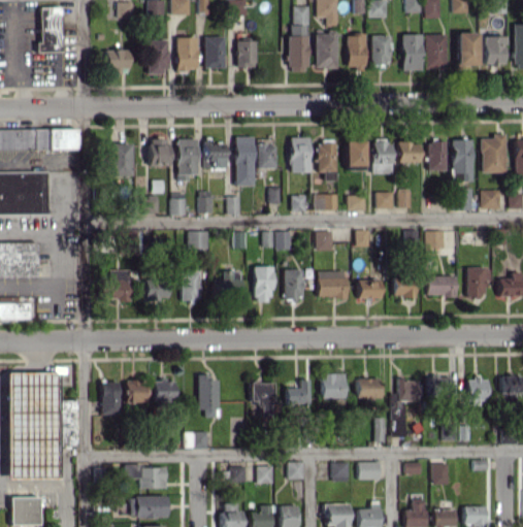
[(164,0),(148,0),(149,15),(165,14),(164,0)]
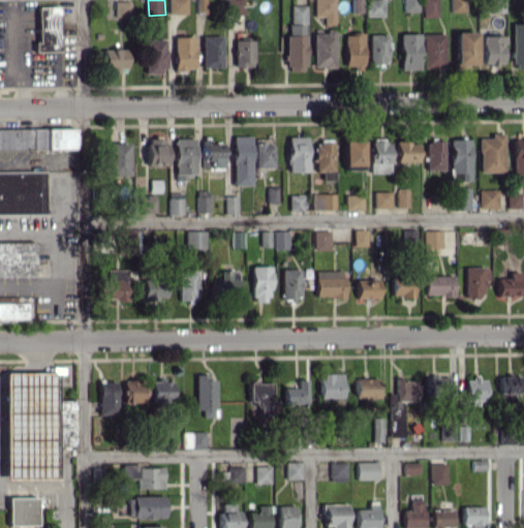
[(189,0),(172,0),(172,14),(190,14),(189,0)]
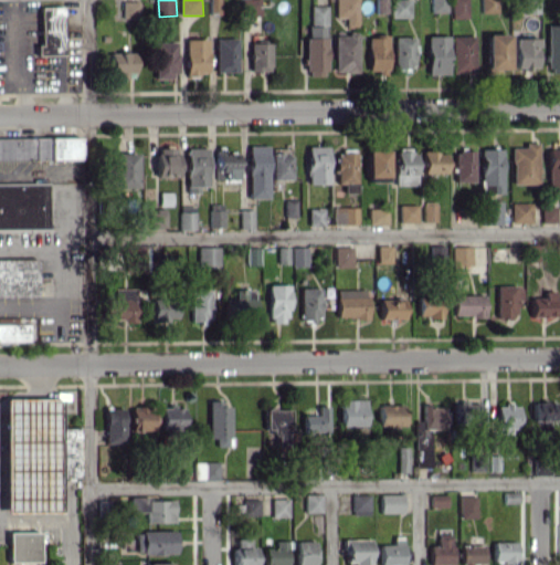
[(213,0),(214,13),(224,13),(223,0),(213,0)]
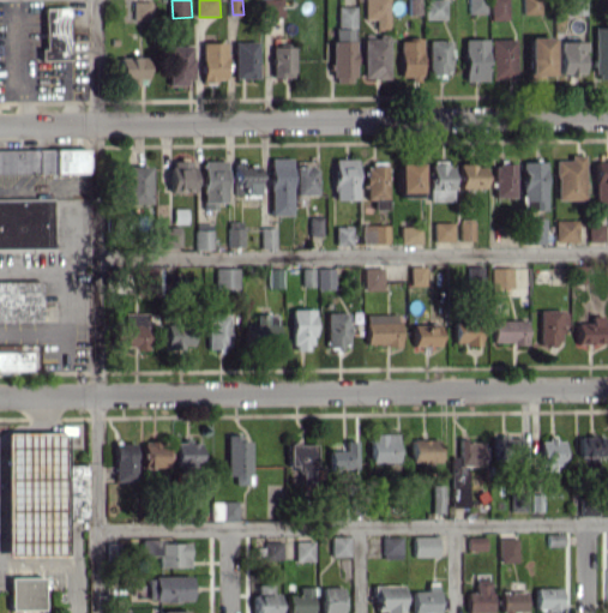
[(288,18),(287,0),(265,0),(266,18),(288,18)]
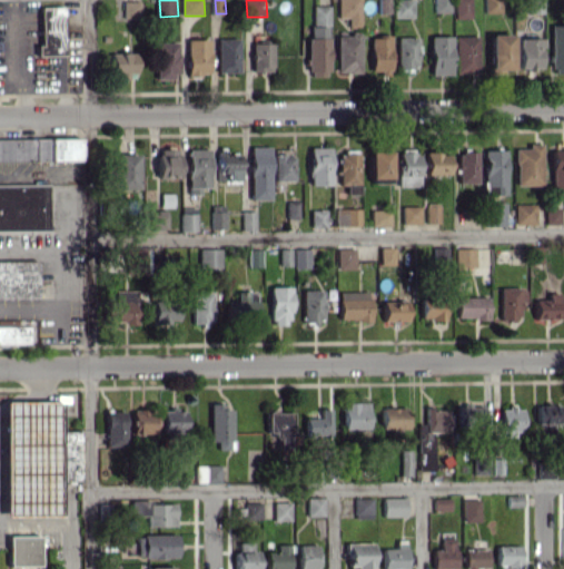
[(365,0),(342,0),(342,18),(353,18),(352,28),(365,28),(365,0)]
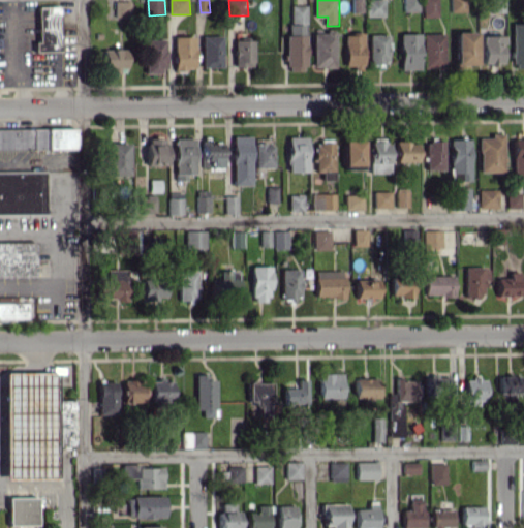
[(365,0),(355,0),(356,12),(366,12),(365,0)]
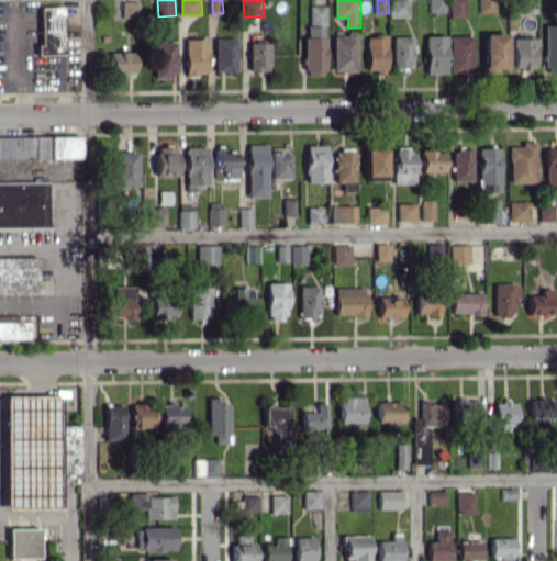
[(392,0),(392,18),(412,18),(412,0),(392,0)]
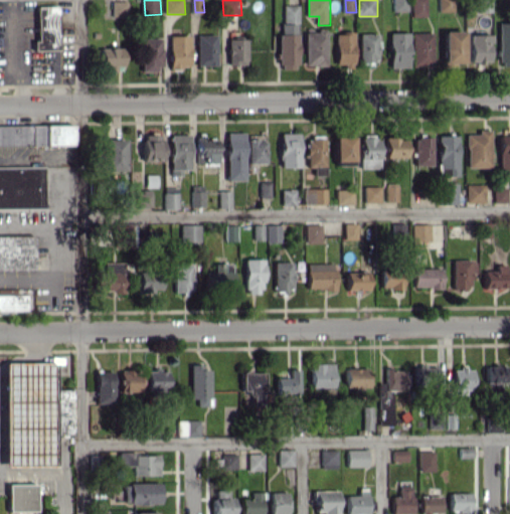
[(395,0),(396,11),(410,11),(410,0),(395,0)]
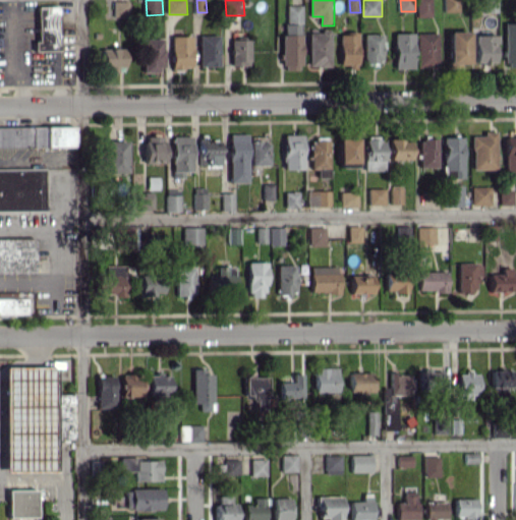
[(435,17),(435,0),(419,0),(419,17),(435,17)]
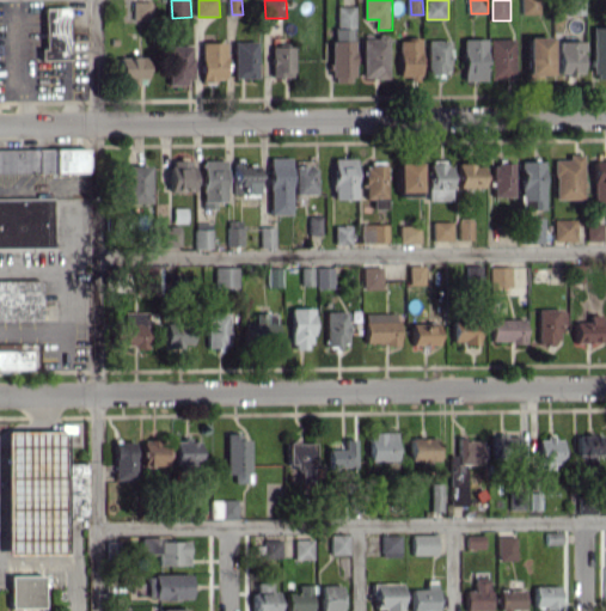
[(525,0),(525,14),(543,14),(543,0),(525,0)]
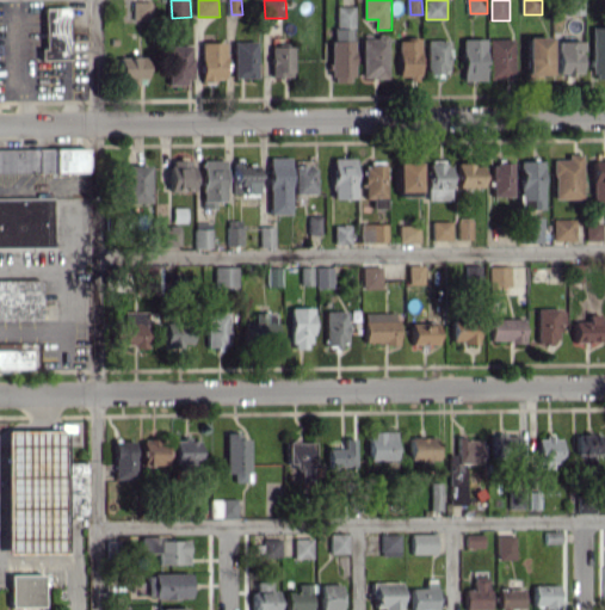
[(586,0),(570,0),(570,14),(587,14),(586,0)]
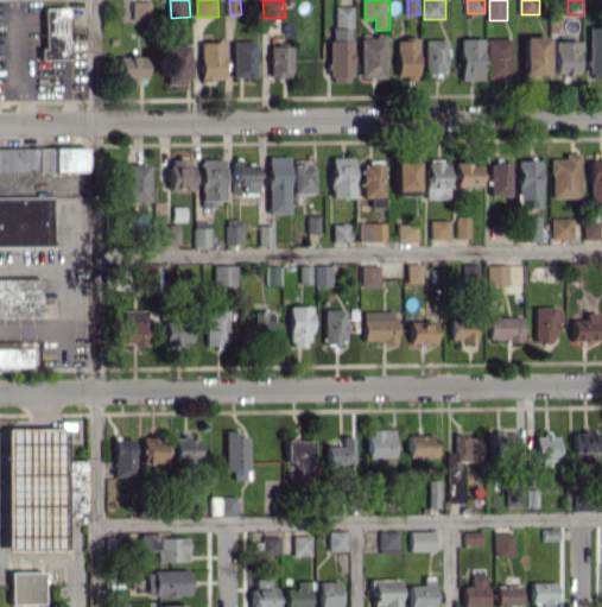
[(135,20),(156,19),(154,2),(135,2),(135,20)]
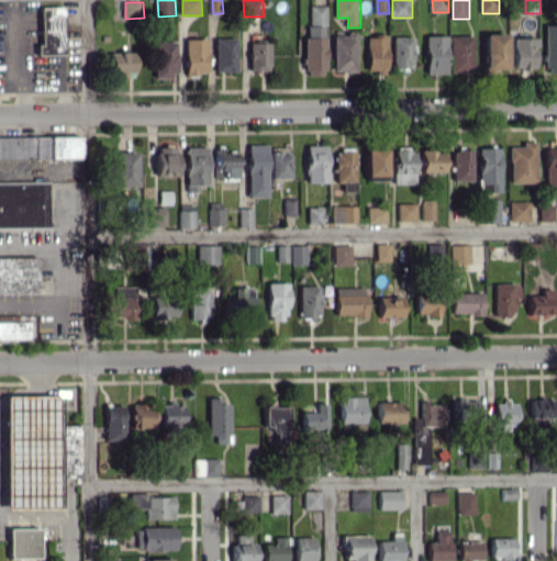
[(329,7),(310,7),(310,77),(329,77),(329,7)]
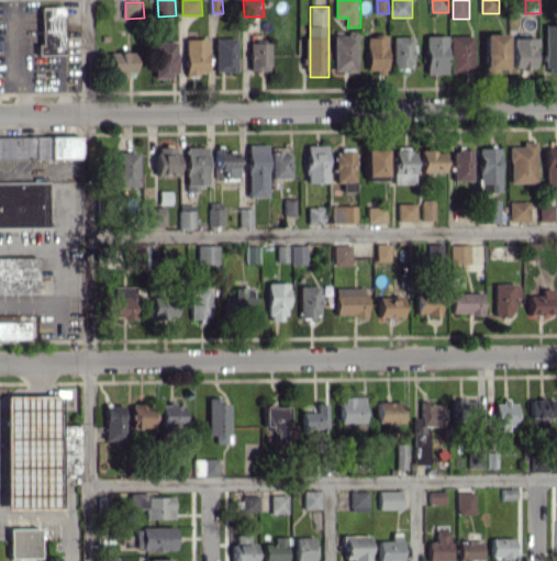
[(43,8),(44,46),(41,46),(41,56),(67,55),(66,8),(43,8)]
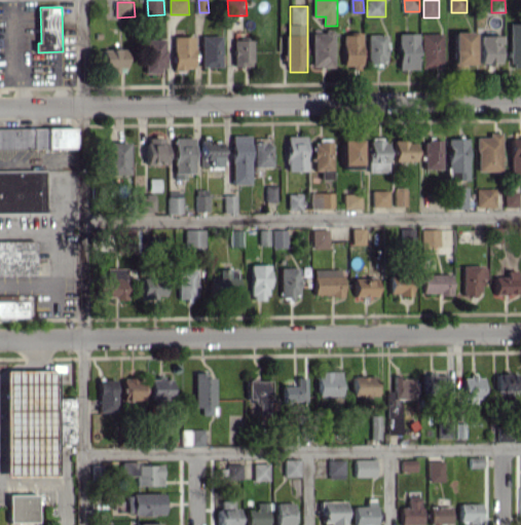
[(314,68),(336,68),(336,32),(314,32),(314,68)]
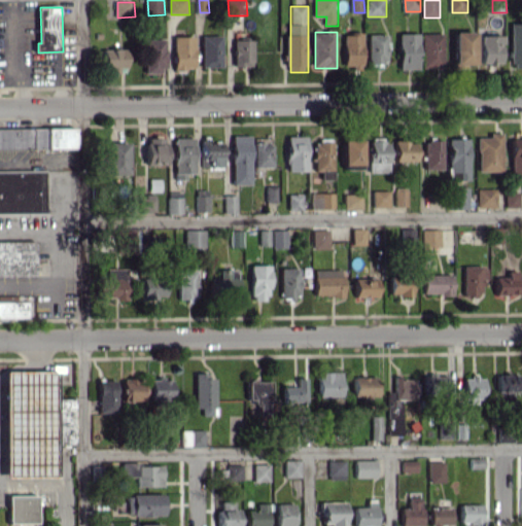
[(456,32),(457,66),(479,66),(478,32),(456,32)]
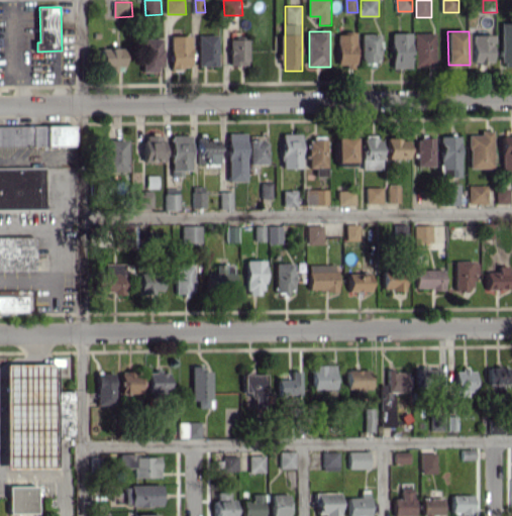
[(357,33),(339,33),(340,68),(359,67),(357,33)]
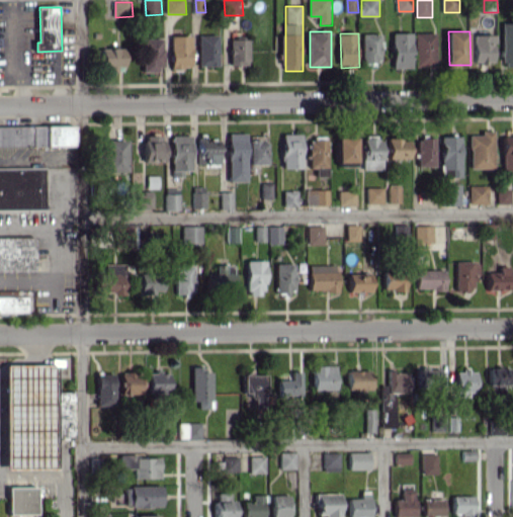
[(395,33),(396,69),(415,69),(414,33),(395,33)]
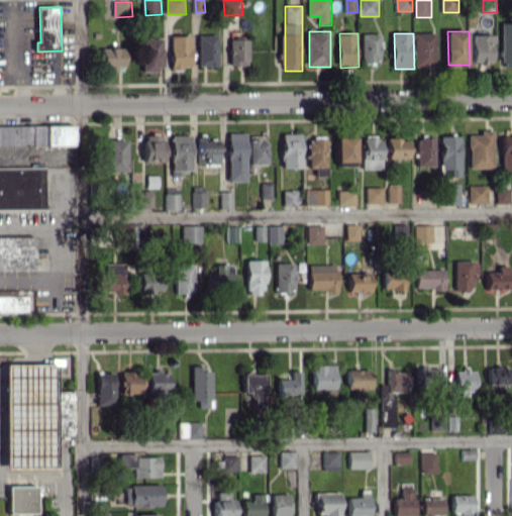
[(416,33),(417,67),(438,66),(437,33),(416,33)]
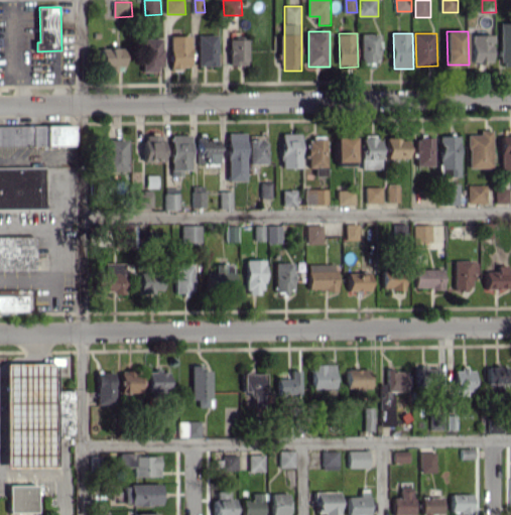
[(364,62),(381,63),(381,34),(364,34),(364,62)]
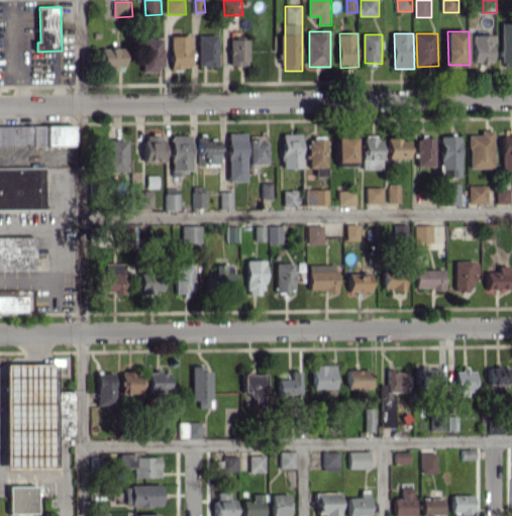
[(221,67),(220,35),(200,35),(201,67),(221,67)]
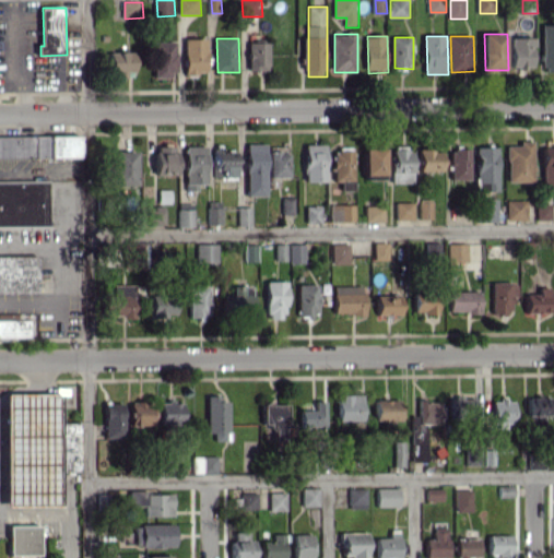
[(535,38),(514,38),(514,69),(535,69),(535,38)]
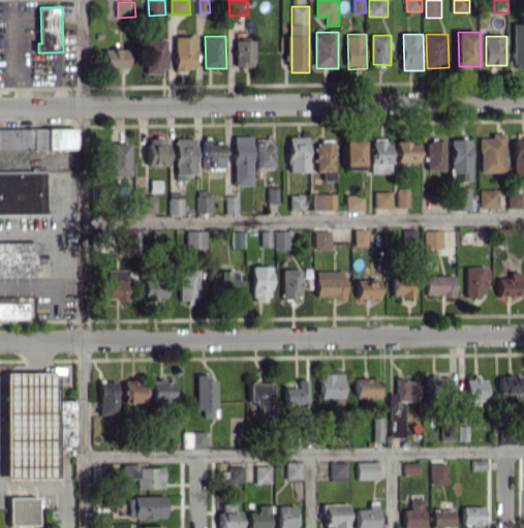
[(197,37),(177,37),(178,69),(198,69),(197,37)]
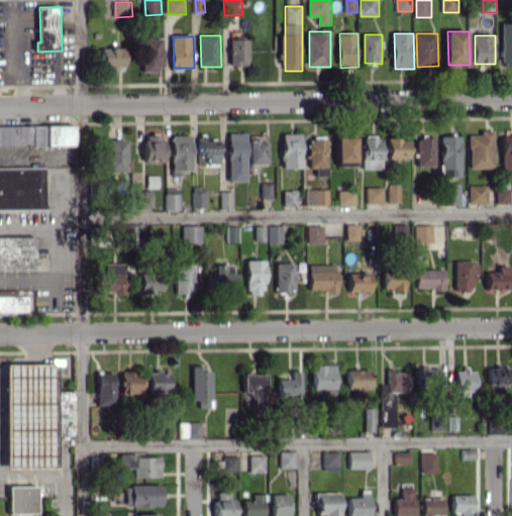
[(166,71),(166,39),(144,39),(144,71),(166,71)]
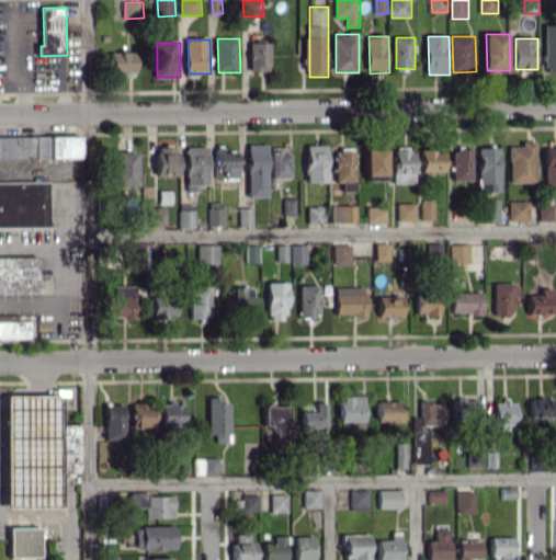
[(273,43),(251,43),(251,70),(272,70),(273,43)]
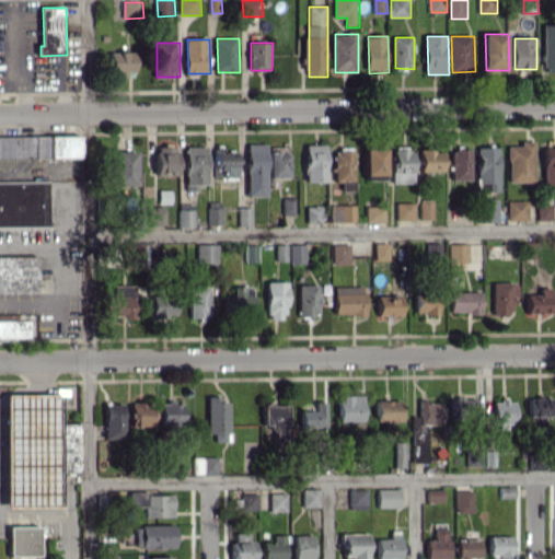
[(137,53),(113,53),(113,77),(138,76),(137,53)]
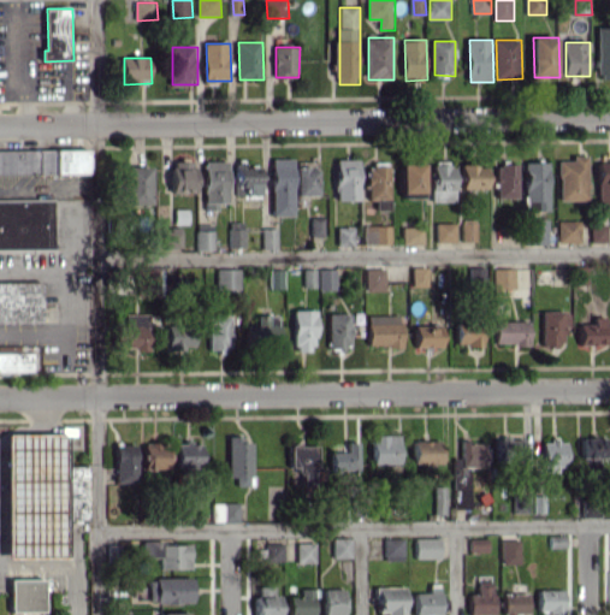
[(0,151),(0,175),(92,175),(92,149),(0,151)]
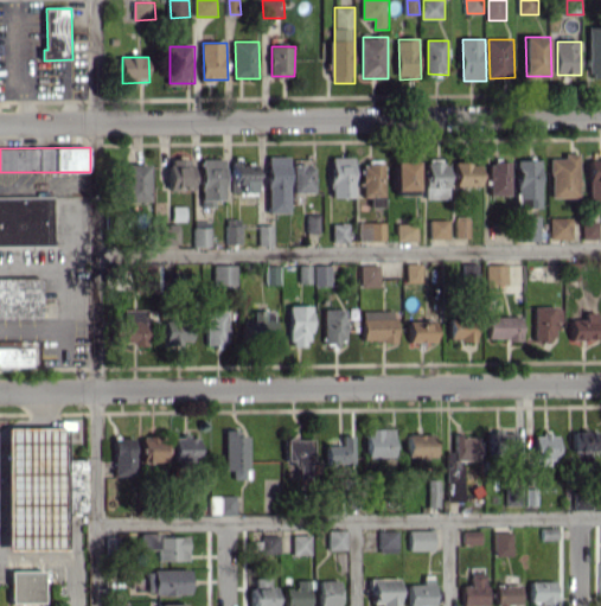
[(554,159),(554,198),(582,198),(582,153),(567,153),(567,159),(554,159)]
